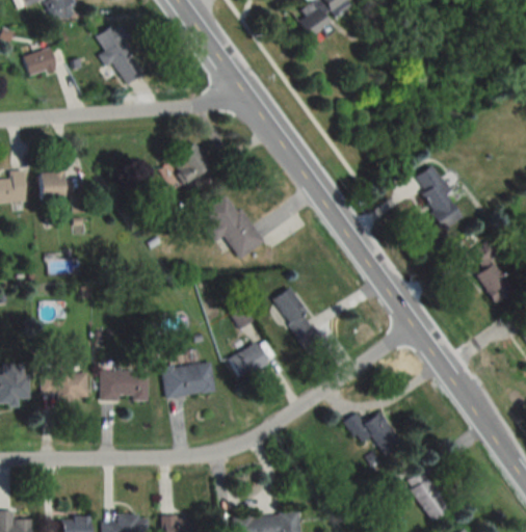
[(50,0),(58,20),(79,12),(74,0),(50,0)]
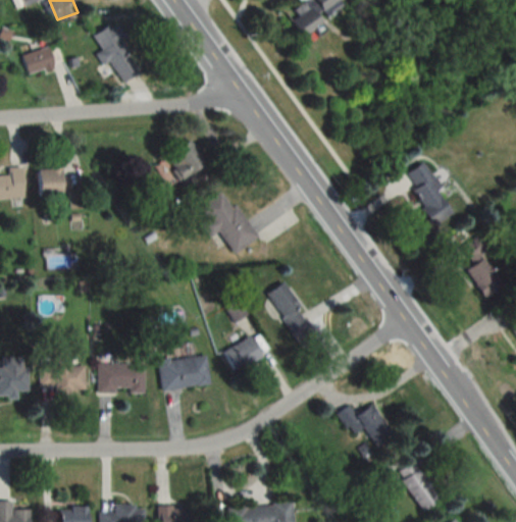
[(308,0),(298,7),(303,13),(296,18),(307,35),(326,21),(320,12),(325,8),(330,15),(347,4),(344,0),(308,0)]
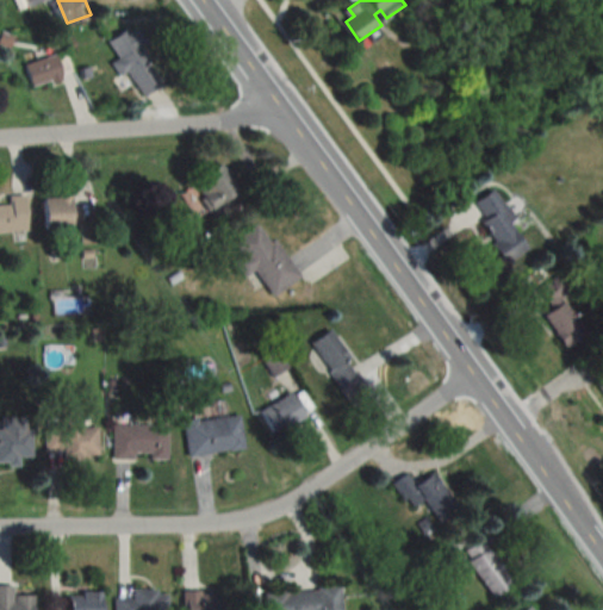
[(130,73),(145,95),(167,81),(132,27),(111,42),(122,58),(114,64),(123,78),(130,73)]
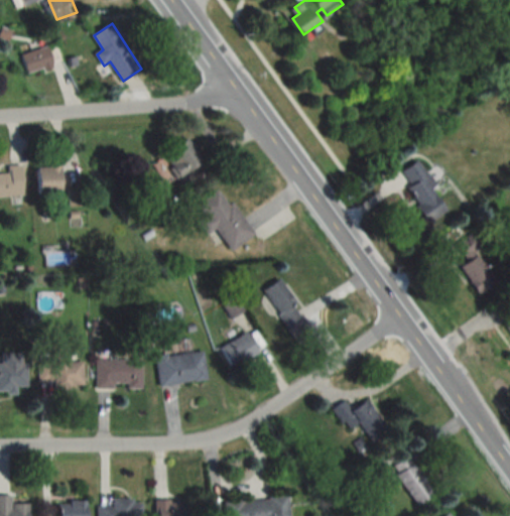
[(59,50),(57,43),(20,54),(27,75),(56,66),(52,52),(59,50)]
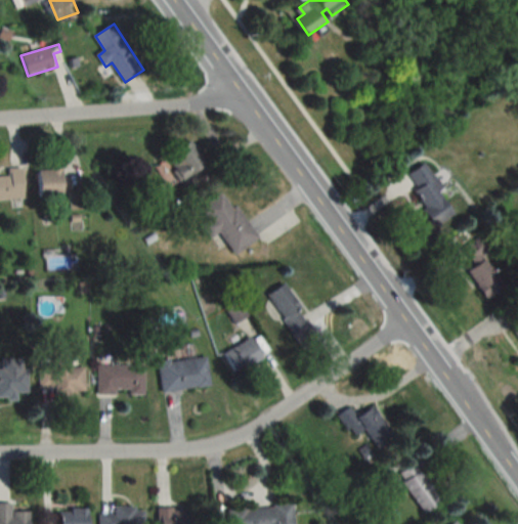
[(206,168),(195,142),(167,155),(179,180),(206,168)]
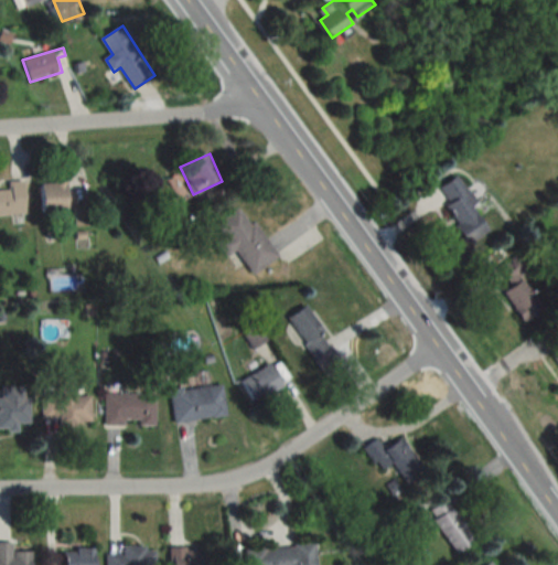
[(473,238),(491,225),(457,176),(439,189),(473,238)]
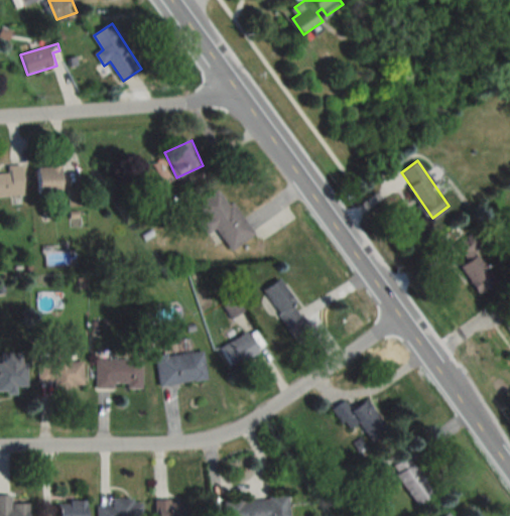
[(34,194),(59,194),(59,164),(34,164),(34,194)]
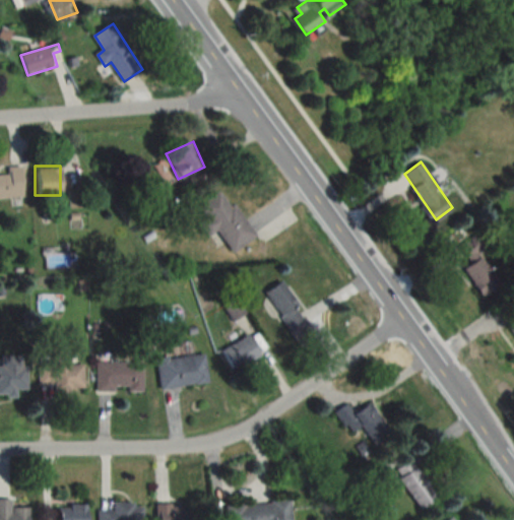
[(0,175),(0,198),(25,198),(25,167),(10,167),(10,176),(0,175)]
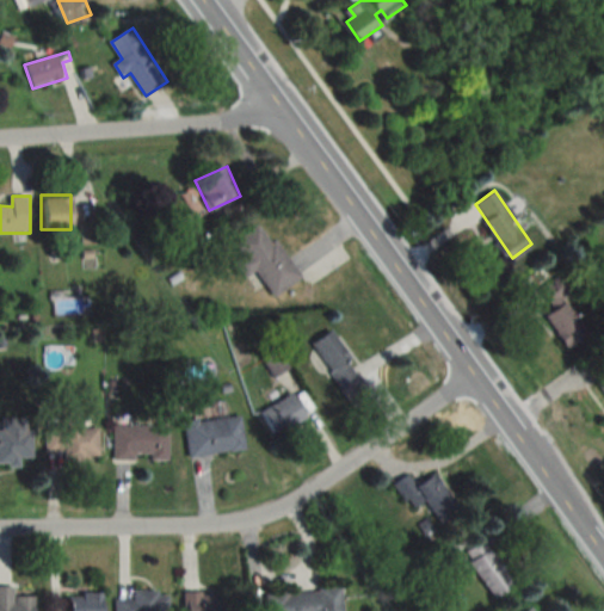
[(257,271),(275,297),(303,278),(277,239),(272,241),(262,224),(236,241),(245,254),(235,260),(247,277),(257,271)]
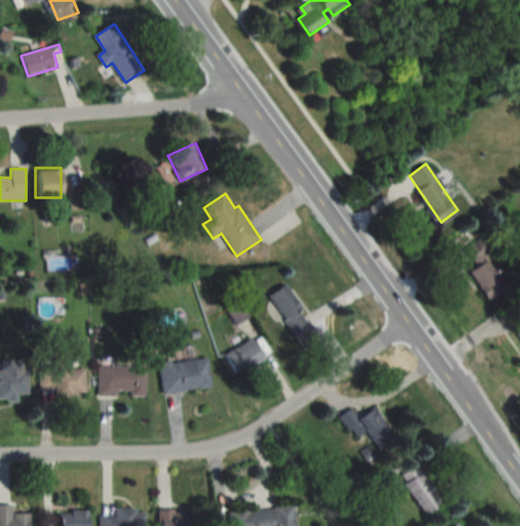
[(508,288),(485,256),(490,253),(481,240),(469,250),(480,265),(470,271),(489,300),(508,288)]
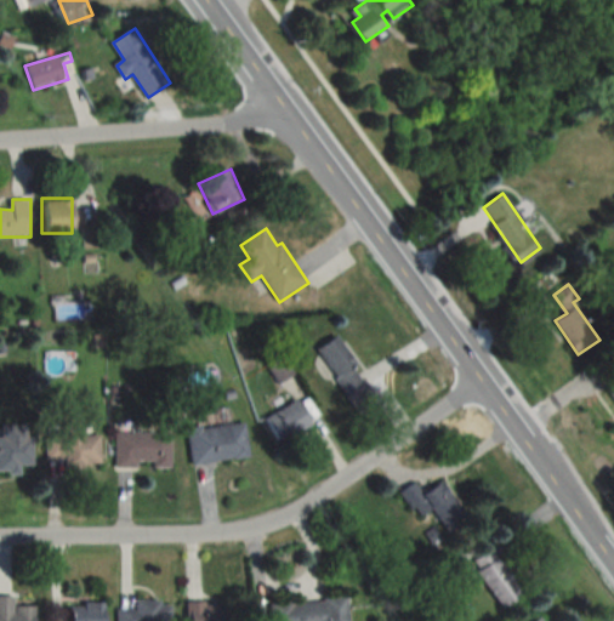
[(319,348),(362,414),(381,400),(339,335),(319,348)]
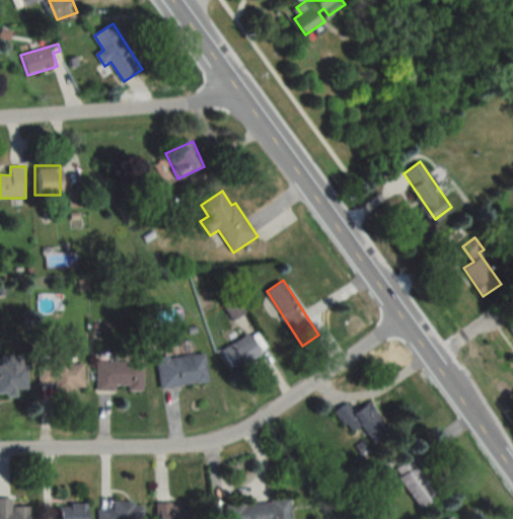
[(245,313),(242,300),(231,303),(234,315),(245,313)]
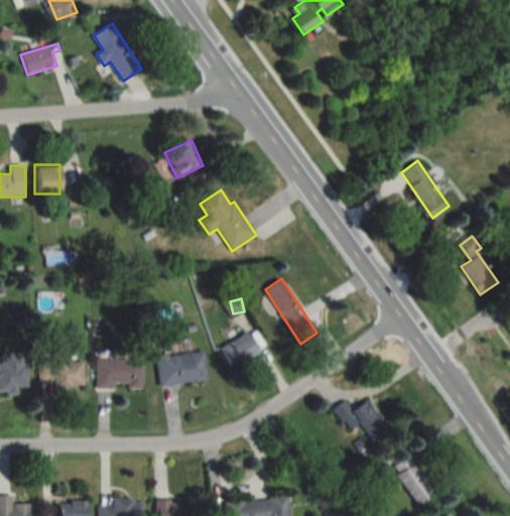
[(222,347),(233,367),(261,353),(250,333),(222,347)]
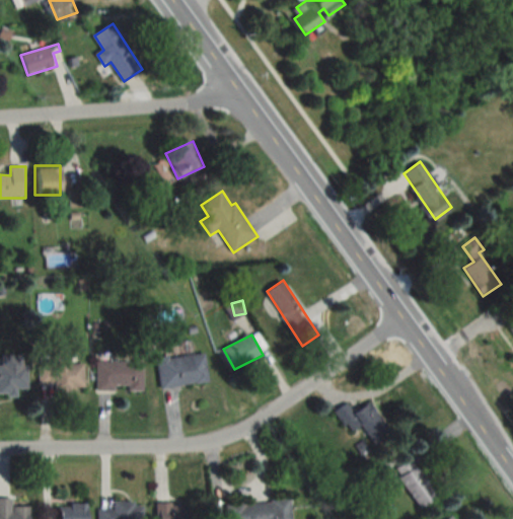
[(162,387),(211,382),(208,353),(159,357),(162,387)]
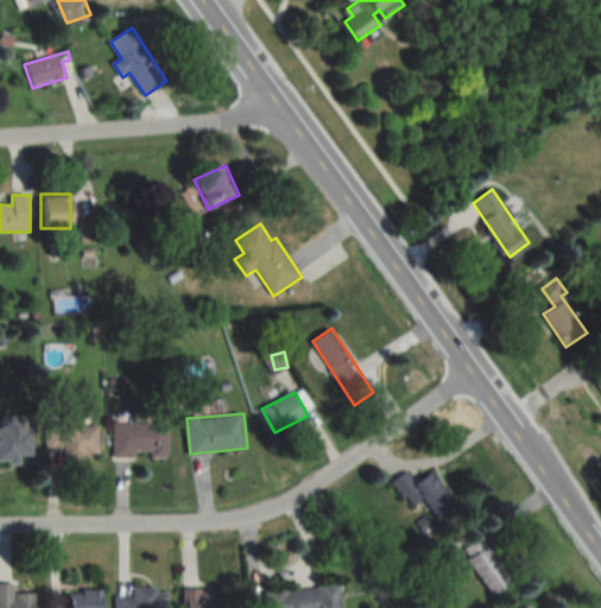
[(0,461),(32,461),(30,416),(5,417),(5,428),(0,428),(0,461)]
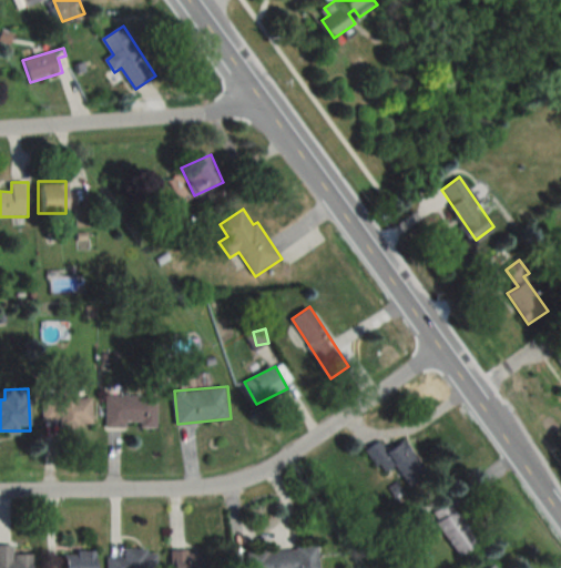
[(61,398),(46,398),(44,424),(94,425),(94,396),(81,396),(81,389),(61,389),(61,398)]
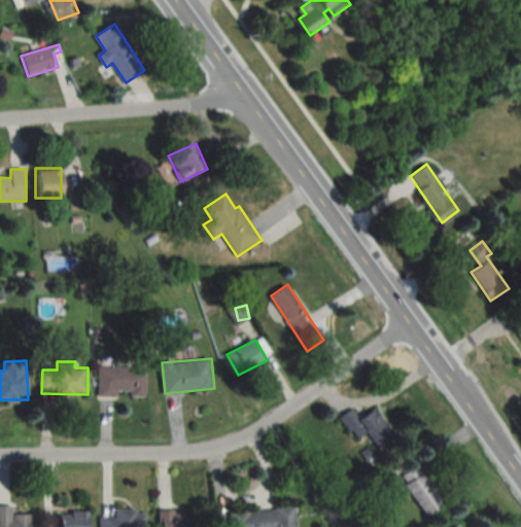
[(101,396),(147,396),(147,366),(101,366),(101,396)]
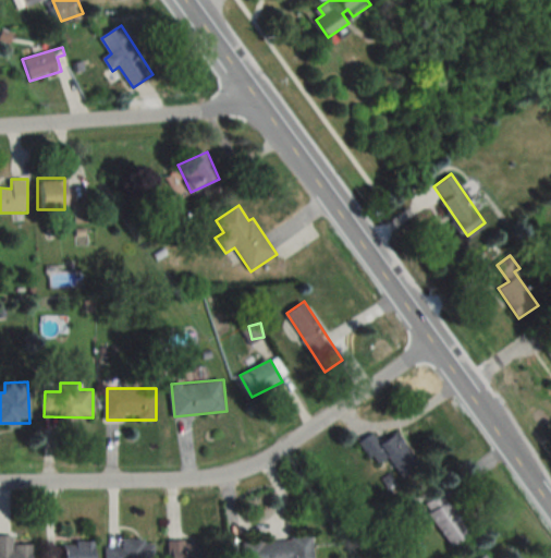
[(400,431),(382,441),(376,432),(362,440),(378,466),(391,458),(403,477),(421,465),(400,431)]
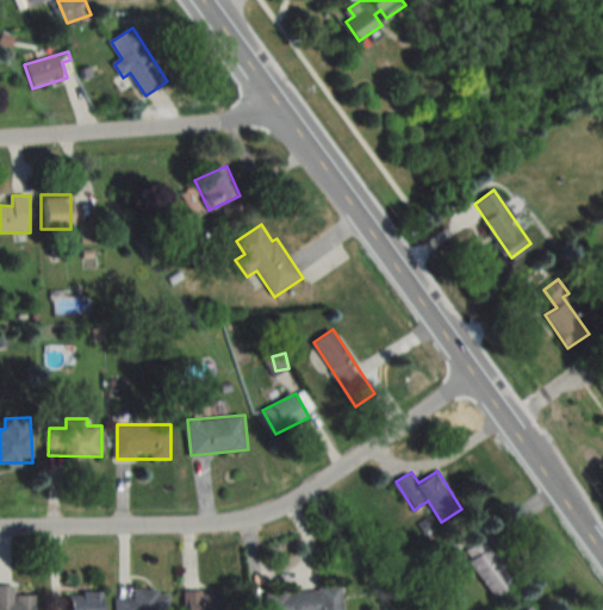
[(467,551),(495,599),(516,586),(489,537),(467,551)]
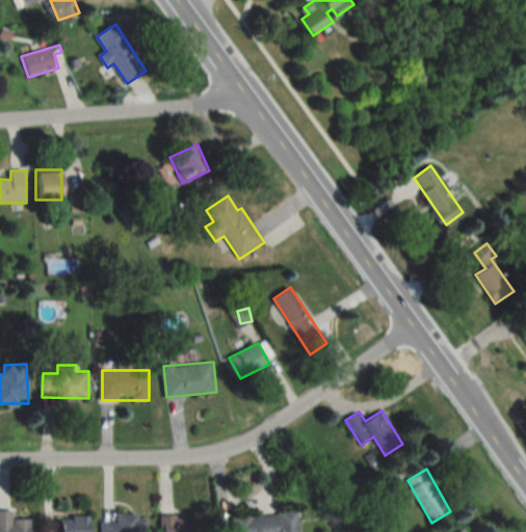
[(31,531),(32,520),(15,520),(15,510),(0,510),(0,531),(31,531)]
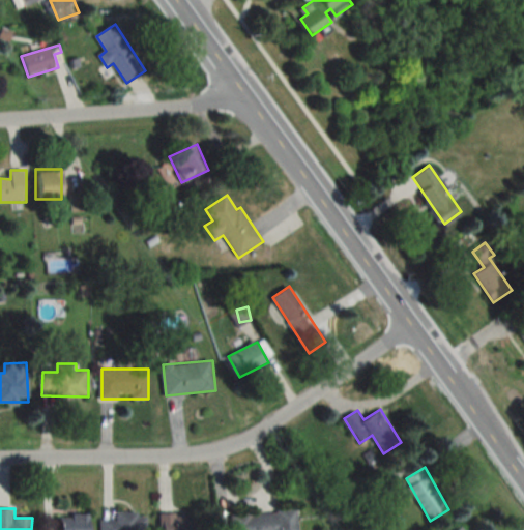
[(235,514),(235,529),(301,529),(300,511),(235,514)]
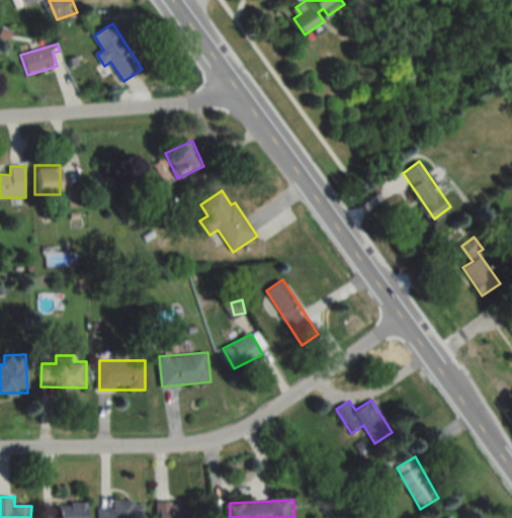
[(101,517),(146,517),(146,502),(115,502),(115,507),(101,507),(101,517)]
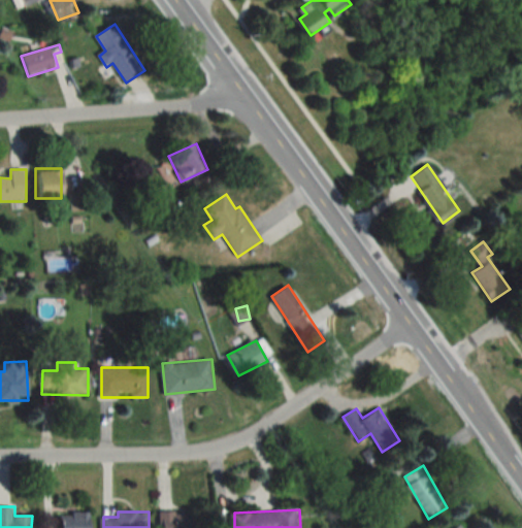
[(196,527),(196,513),(162,514),(162,527),(196,527)]
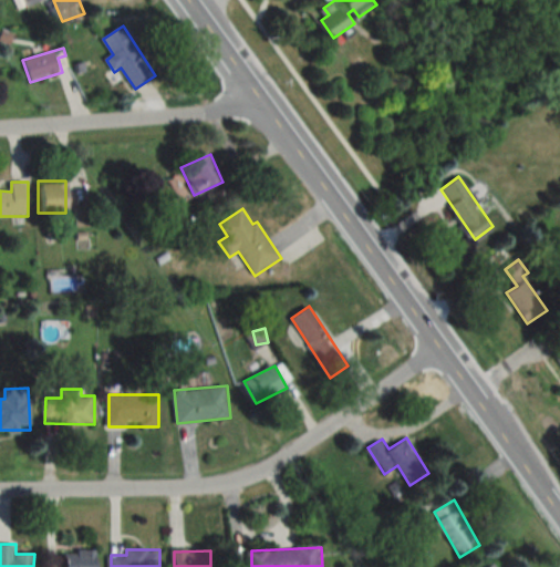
[(96,566),(97,552),(65,552),(65,566),(96,566)]
